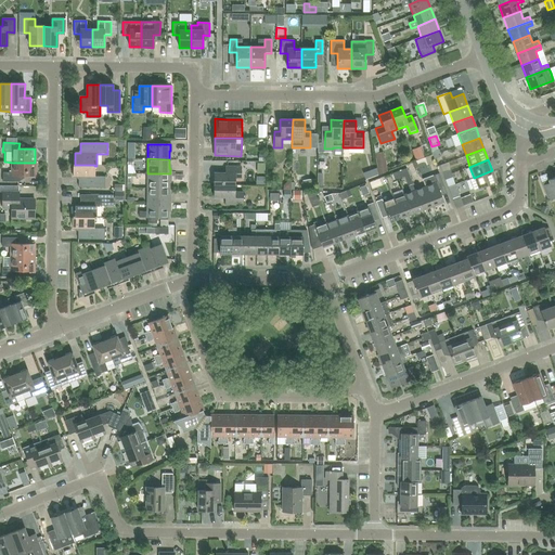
[(35,176),(35,163),(12,163),(12,172),(2,172),(2,181),(18,182),(18,176),(35,176)]
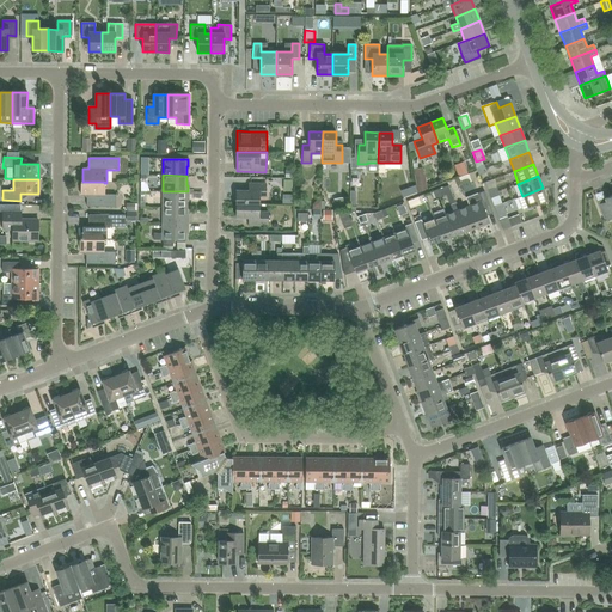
[(83,182),(83,181),(80,181),(80,195),(86,195),(86,207),(116,207),(116,195),(104,195),(104,183),(104,182),(83,182)]
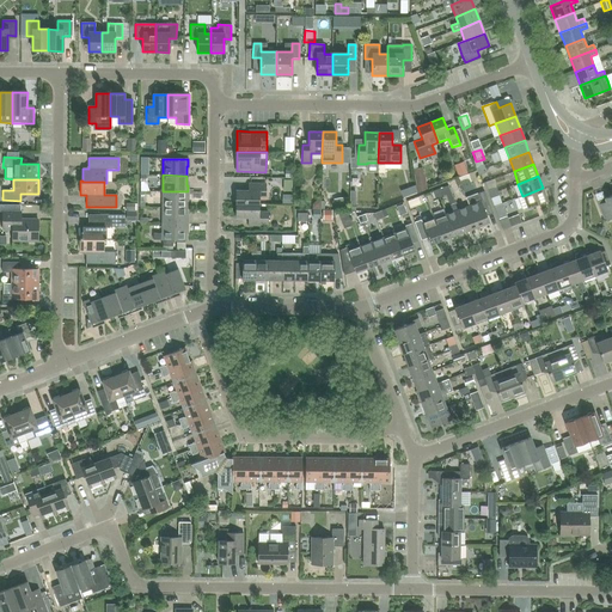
[(293,194),(293,183),(283,183),(283,194),(293,194)]
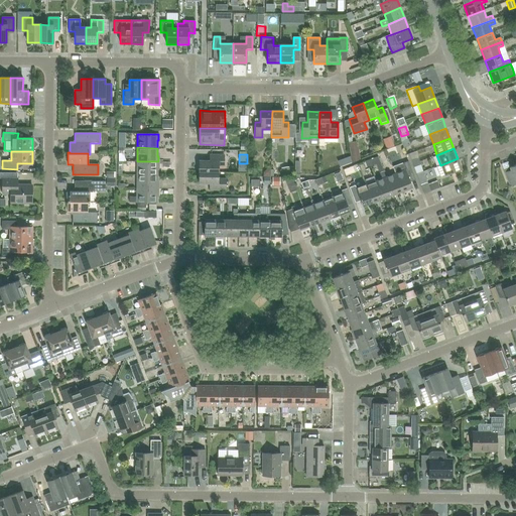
[(199,172),(219,172),(219,165),(224,165),(224,155),(210,155),(210,161),(199,161),(199,172)]
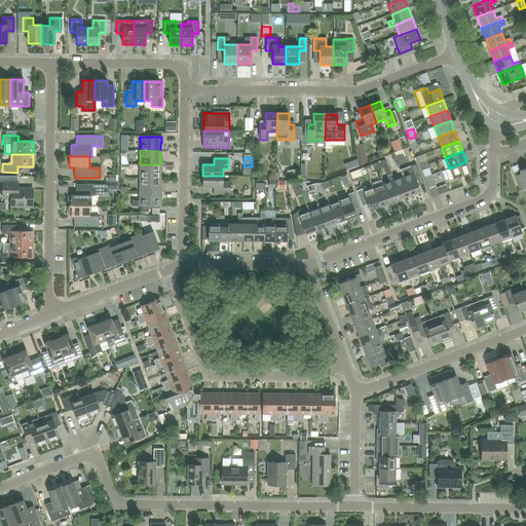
[(449,181),(453,179),(471,173),(466,161),(449,168),(445,170),(449,181)]
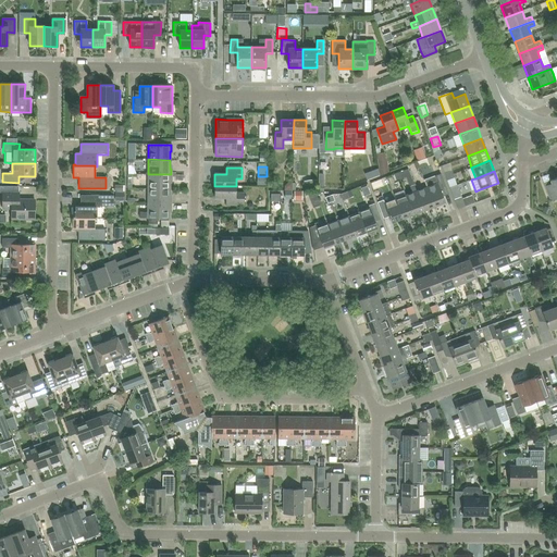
[(171,181),(171,174),(148,174),(148,188),(170,189),(170,181),(171,181)]
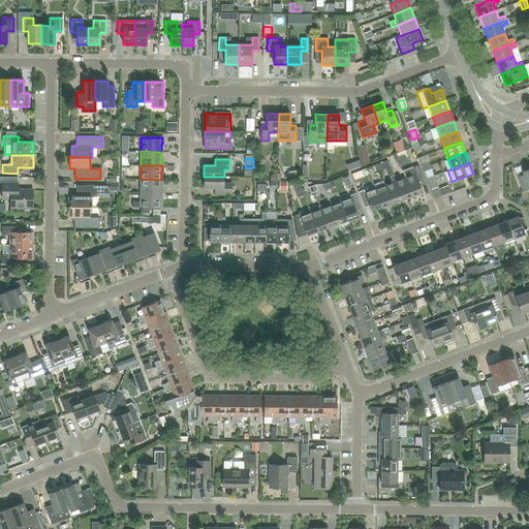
[(418,183),(425,181),(418,165),(412,167),(415,174),(405,178),(412,196),(423,192),(418,183)]
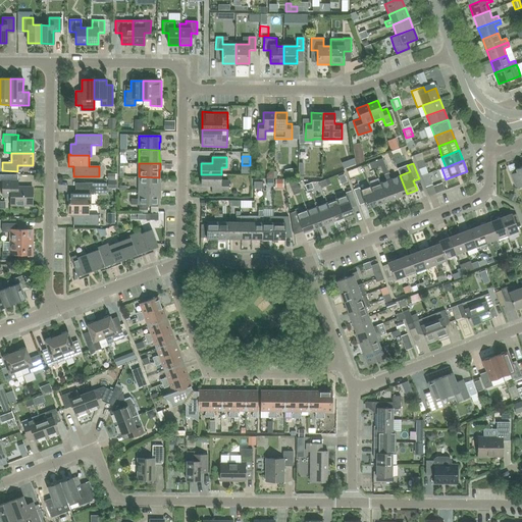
[(250,175),(250,166),(242,166),(241,175),(250,175)]
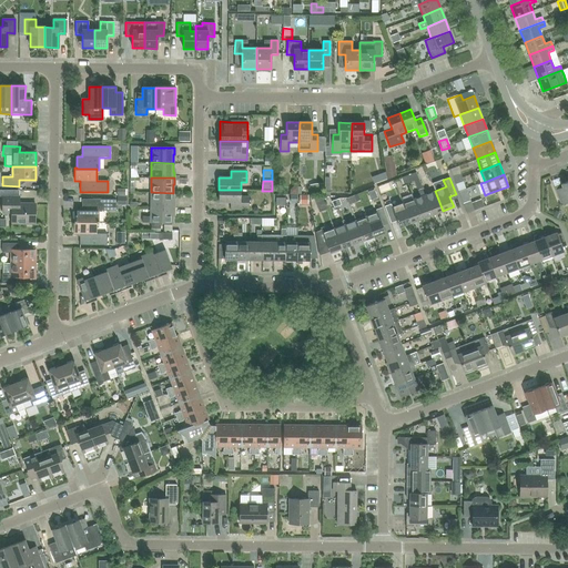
[(561,204),(567,202),(567,181),(561,184),(563,188),(556,190),(561,204)]
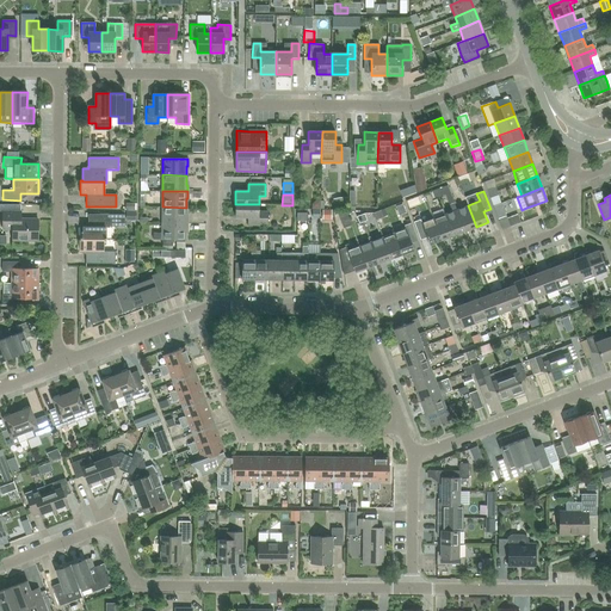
[(464,230),(456,210),(454,203),(449,204),(452,211),(445,214),(452,235),(464,230)]
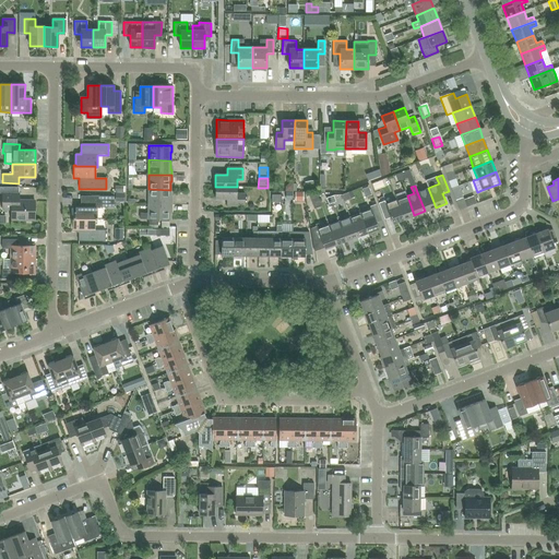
[(451,189),(455,199),(462,197),(459,186),(451,189)]
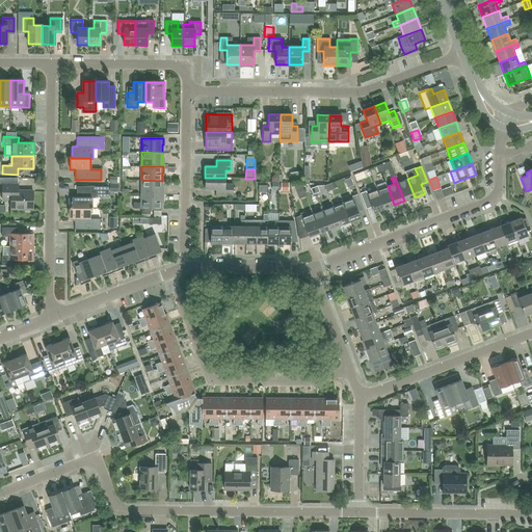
[(224,185),(225,178),(205,178),(205,189),(216,189),(216,195),(233,195),(233,185),(224,185)]
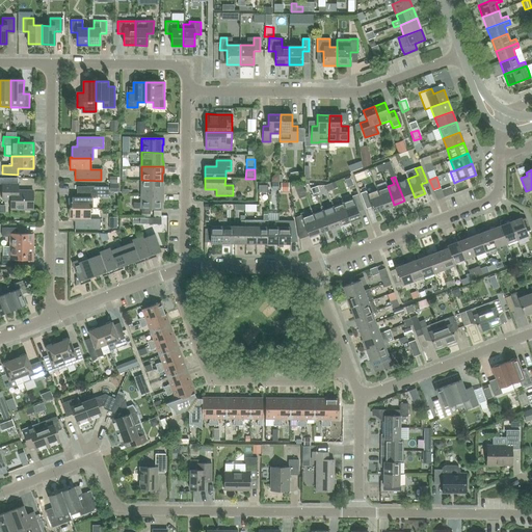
[(404,201),(415,197),(407,179),(397,183),(404,201)]
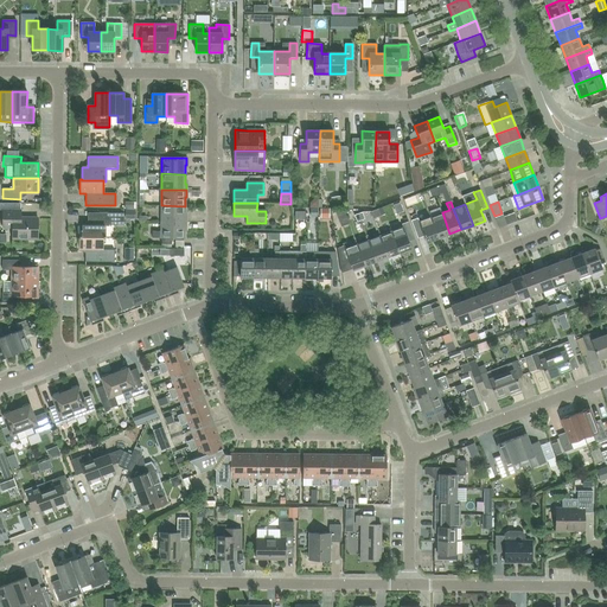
[(185,216),(185,206),(161,205),(161,222),(186,222),(186,216),(185,216)]
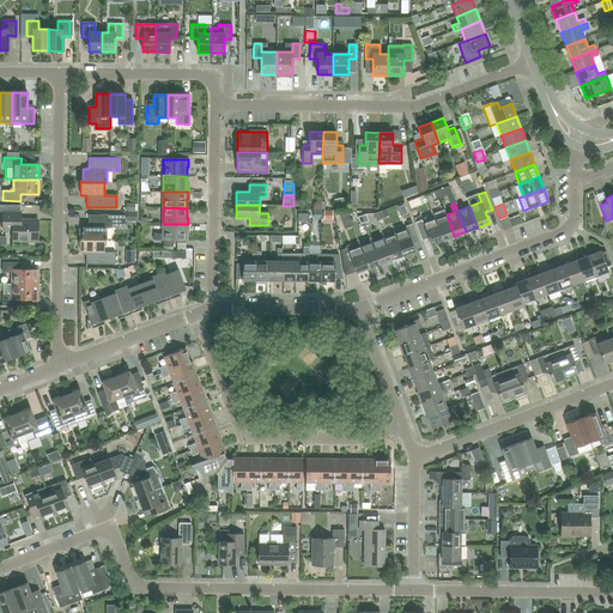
[(388,217),(386,210),(375,213),(377,220),(388,217)]
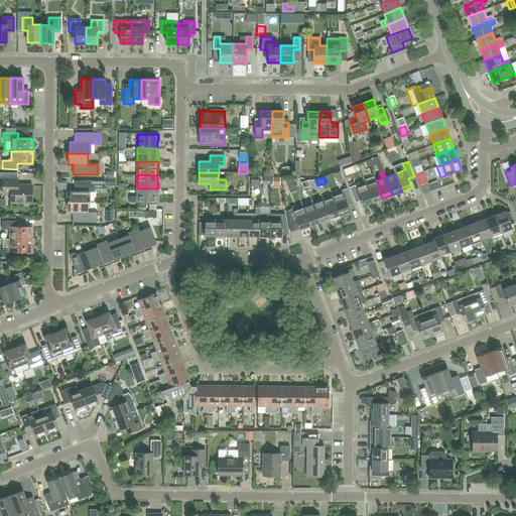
[(32,202),(32,186),(17,186),(17,178),(2,178),(2,194),(10,194),(10,202),(32,202)]
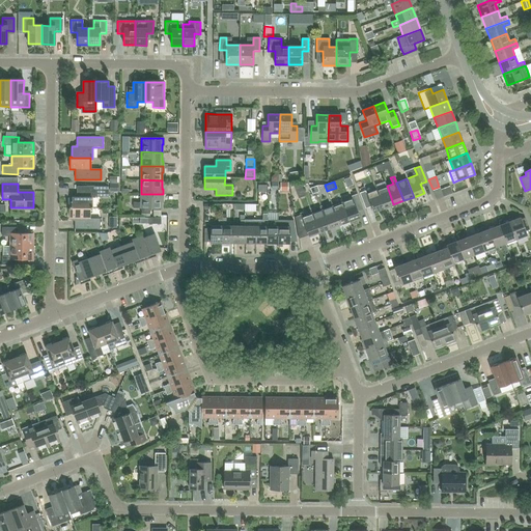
[(365,191),(364,191),(361,184),(357,185),(364,204),(369,202),(373,213),(384,208),(376,190),(366,194),(365,191)]
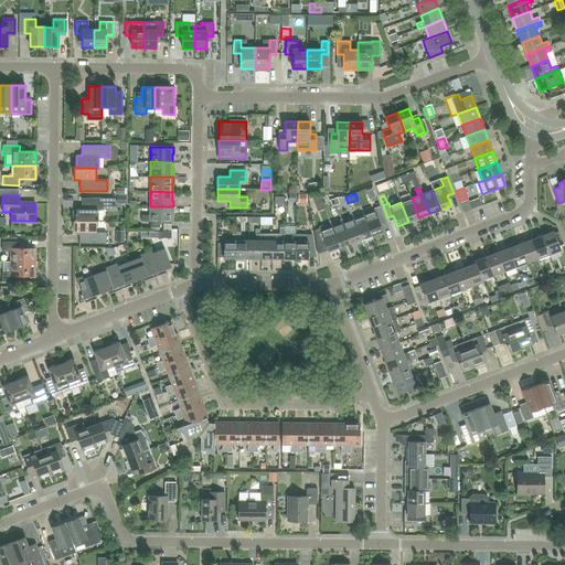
[(412,198),(401,202),(408,222),(418,217),(412,198)]
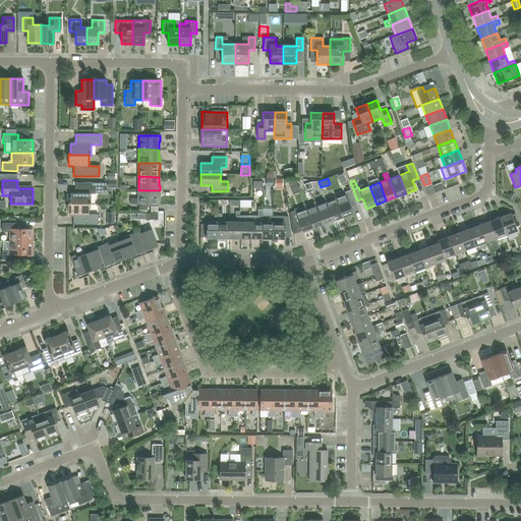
[(68,203),(68,204),(91,204),(91,193),(100,193),(106,193),(106,183),(100,183),(75,183),(75,192),(70,192),(70,203),(68,203)]
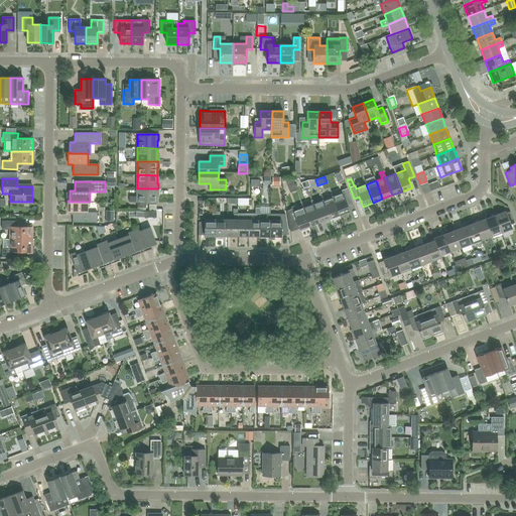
[(158,195),(158,188),(137,188),(136,197),(129,197),(129,203),(156,203),(156,195),(158,195)]
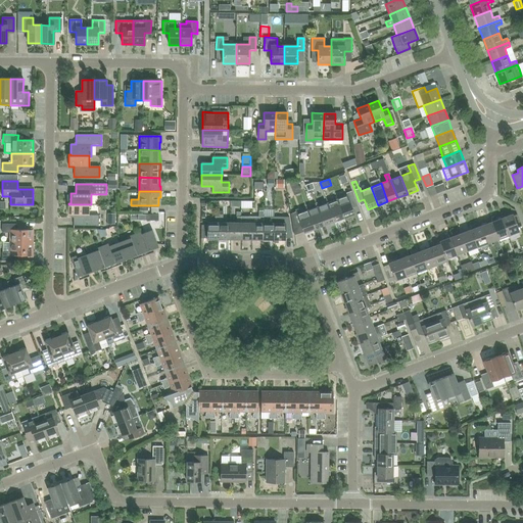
[(347,196),(337,199),(343,218),(353,214),(350,204),(355,202),(351,191),(346,193),(347,196)]
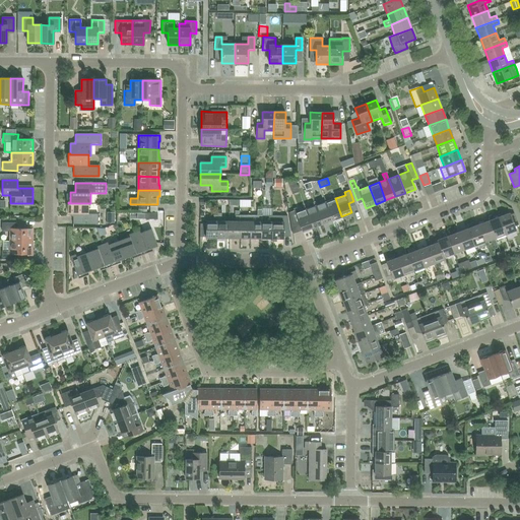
[(332,220),(341,216),(335,198),(325,202),(332,220)]
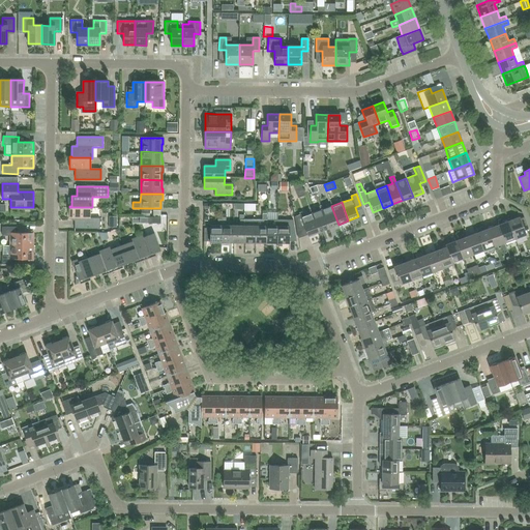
[(328,228),(339,225),(331,206),(321,210),(328,228)]
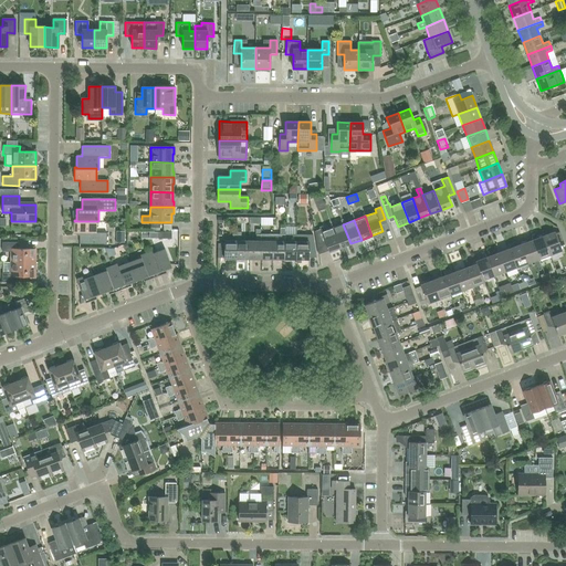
[(98,222),(98,221),(74,221),(74,233),(80,233),(80,244),(106,244),(106,233),(96,233),(96,222),(98,222)]
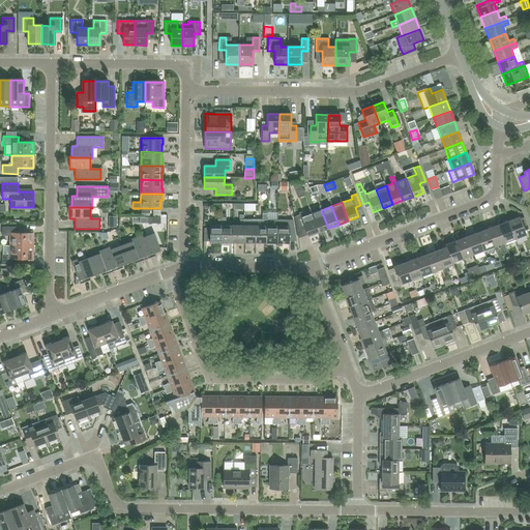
[(318,232),(328,228),(321,210),(312,213),(318,232)]
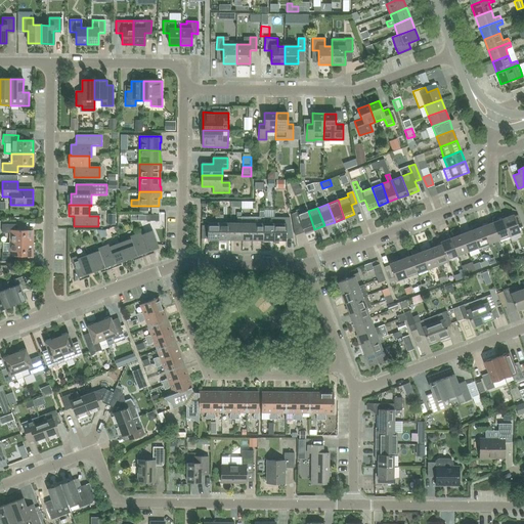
[(263,217),(263,211),(259,211),(259,217),(252,217),(252,239),(263,241),(263,217)]
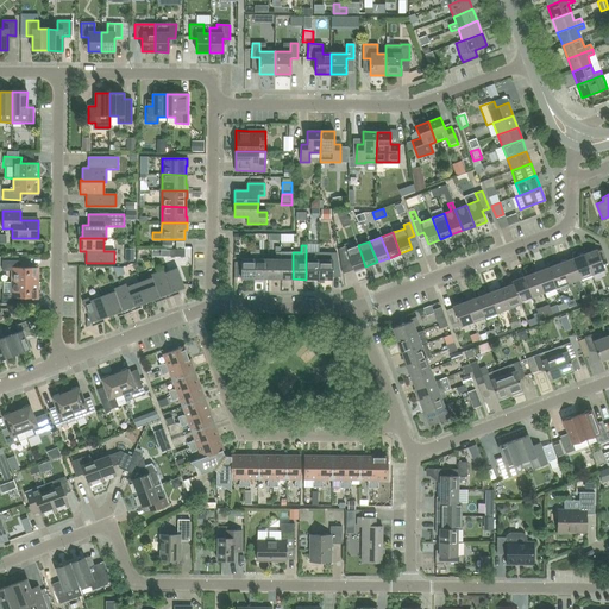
[(346,245),(338,249),(340,263),(350,259),(353,271),(365,267),(358,245),(350,249),(350,246),(346,245)]
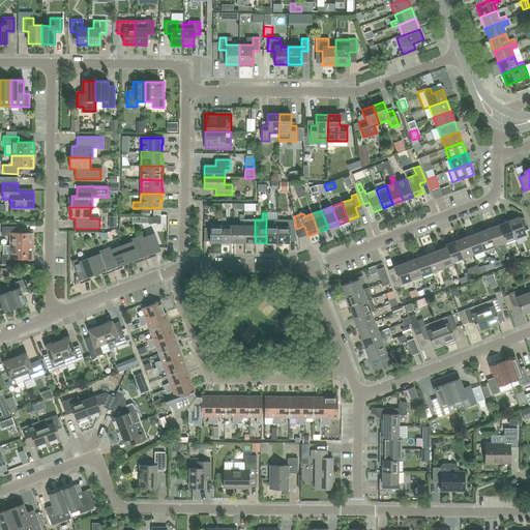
[(109,229),(117,230),(118,218),(110,217),(109,229)]
